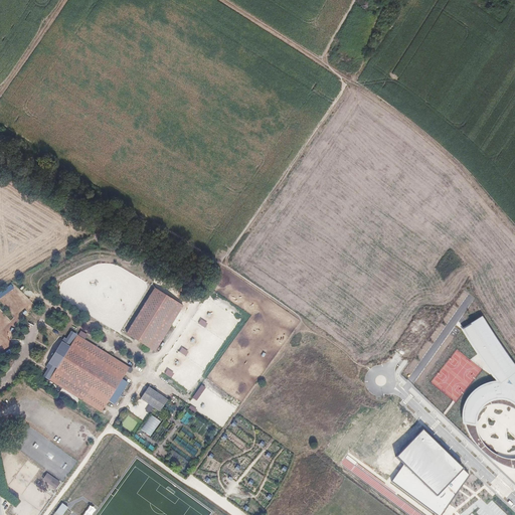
[(178,302),(155,288),(127,333),(156,350),(172,325),(166,321),(178,302)]
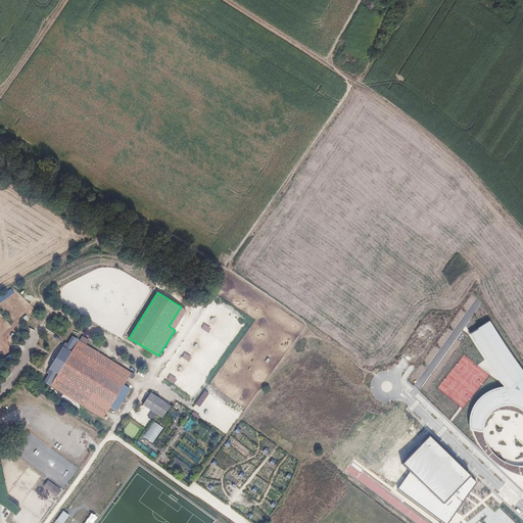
[(175,330),(186,311),(181,306),(169,326),(175,330)]
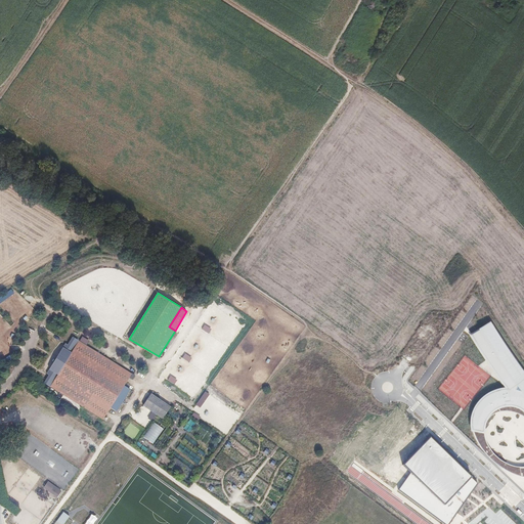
[(523,372),(520,366),(491,324),(490,321),(479,328),(472,336),(476,341),(506,388),(497,389),(488,393),(481,397),(476,404),(473,410),(471,418),(471,428),(471,430),(483,431),(483,425),(485,419),(488,413),(494,408),(500,405),(506,404),(512,404),(517,405),(522,409),(523,411),(523,372)]
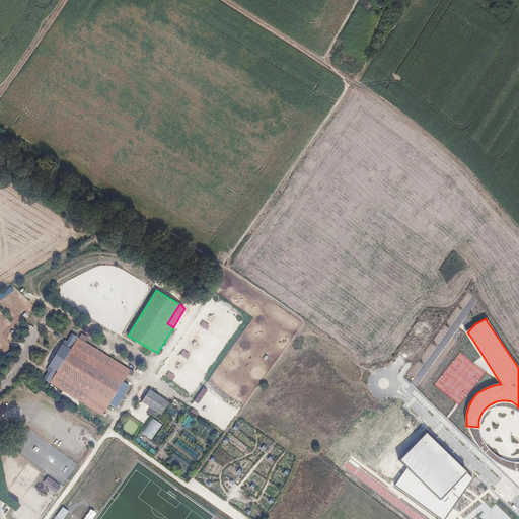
[(209,326),(203,322),(199,326),(207,331),(209,326)]
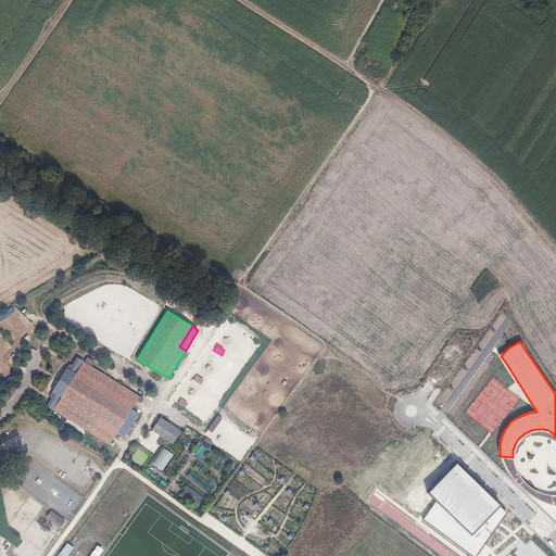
[(51,400),(47,406),(110,445),(114,439),(117,433),(124,437),(131,425),(138,414),(131,409),(136,403),(140,396),(77,357),(73,364),(72,366),(70,365),(50,396),(52,397),(51,400)]
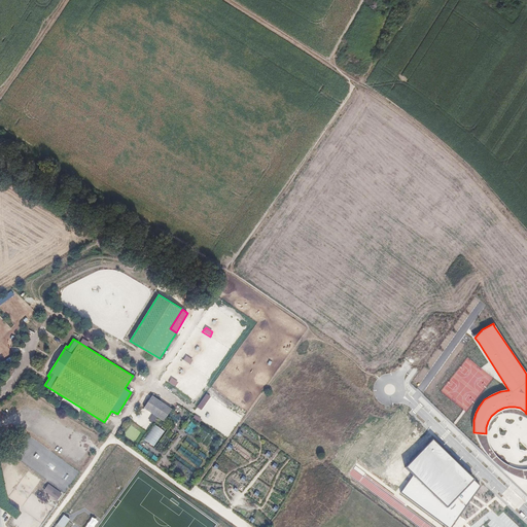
[(192,360),(185,356),(183,360),(190,365),(192,360)]
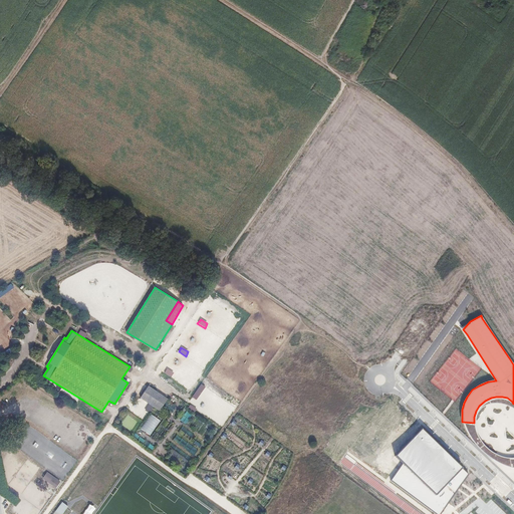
[(174,373),(167,368),(164,372),(171,378),(174,373)]
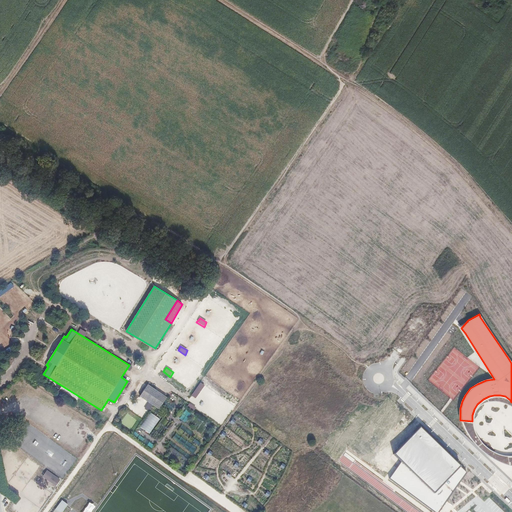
[(201,383),(192,396),(196,399),(205,386),(201,383)]
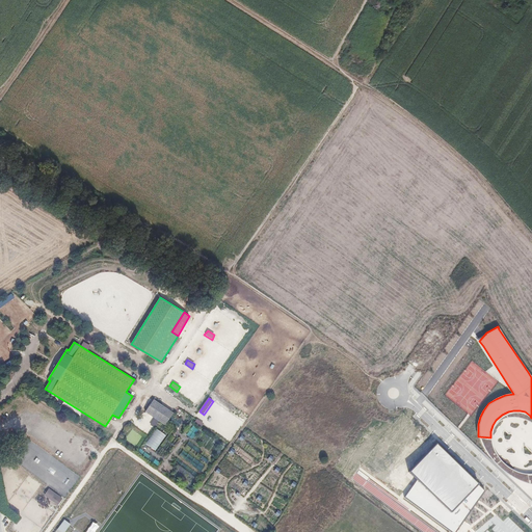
[(169,410),(154,400),(147,411),(158,420),(159,421),(165,425),(174,414),(169,410)]
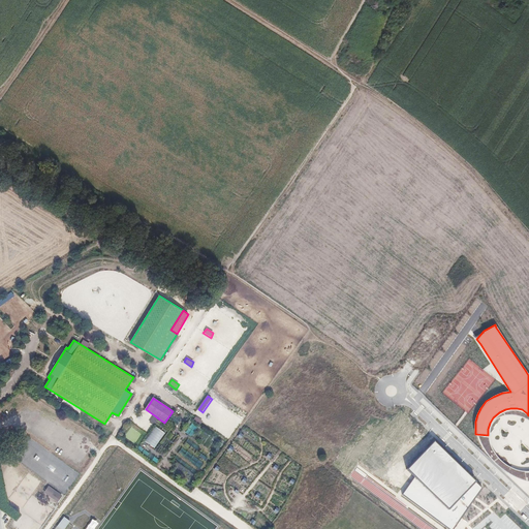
[(196,417),(194,422),(200,426),(204,422),(196,417)]
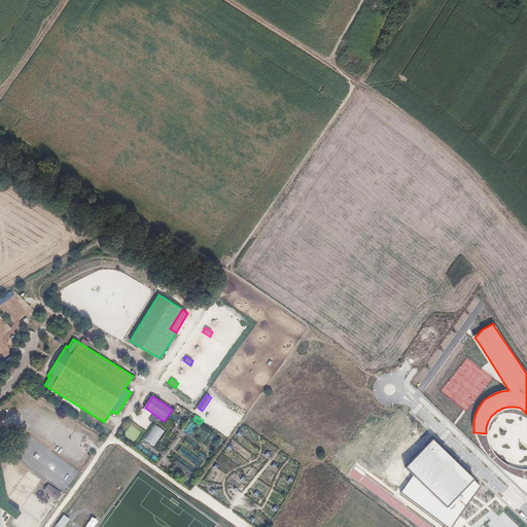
[(165,431),(154,424),(143,440),(154,448),(165,431)]
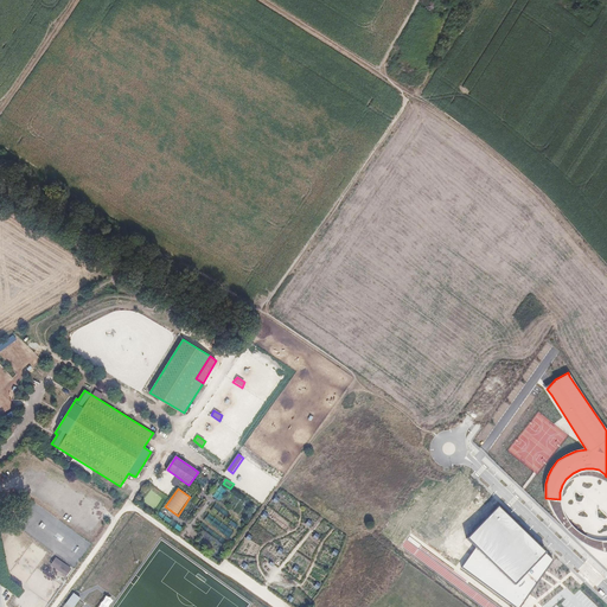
[(562,512),(560,499),(545,498),(554,516),(562,526),(572,538),(586,544),(589,547),(593,548),(604,551),(602,543),(594,541),(588,540),(577,531),(569,523),(562,512)]
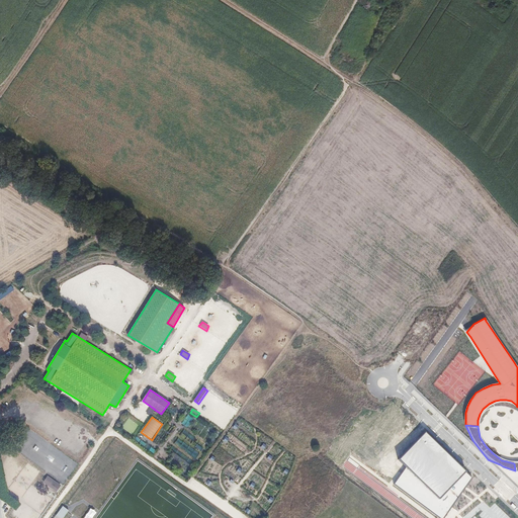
[(464,470),(424,433),(400,459),(406,467),(426,487),(439,499),(464,470)]
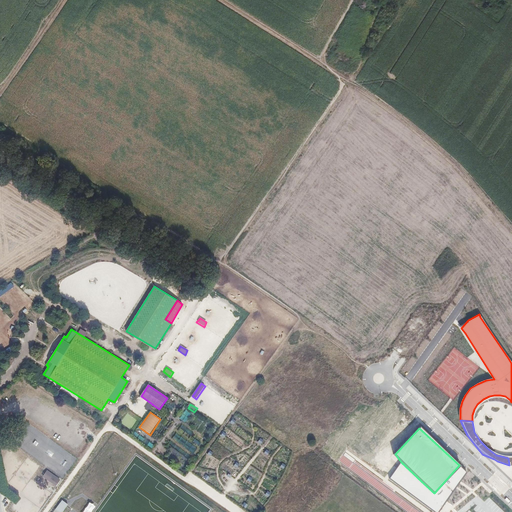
[(421,481),(401,462),(390,478),(436,511),(439,511),(443,508),(446,503),(459,482),(466,471),(459,465),(434,493),(421,481)]
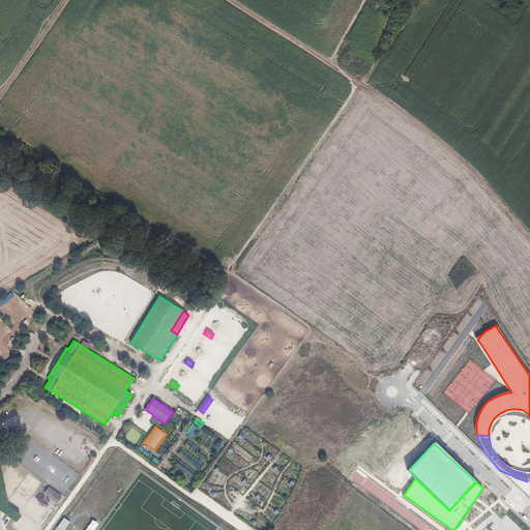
[(59,501),(62,497),(48,488),(45,492),(59,501)]
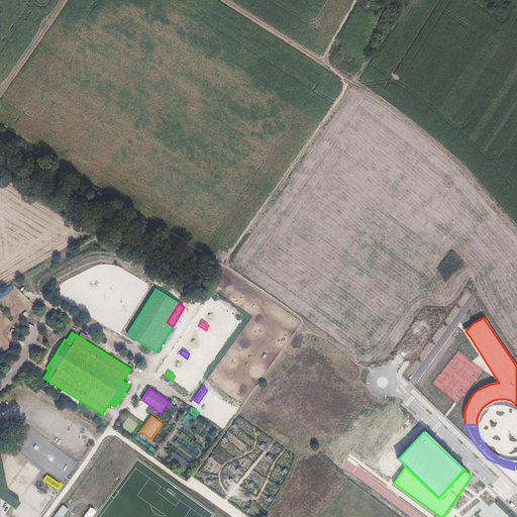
[(57,490),(58,489),(43,480),(42,482),(57,490)]
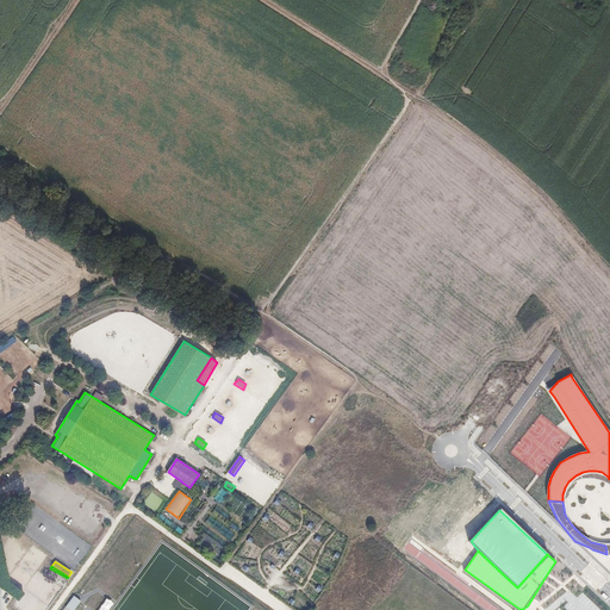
[(74,609),(81,602),(74,596),(63,609),(74,609)]
